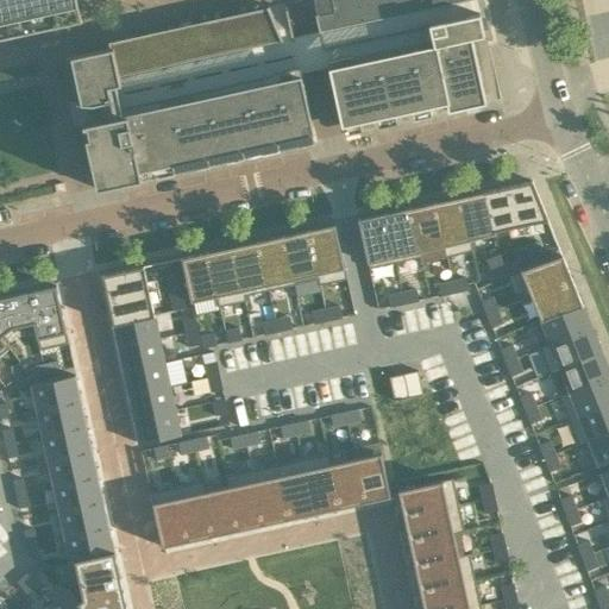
[(25,0),(0,0),(8,38),(33,33),(25,0)]
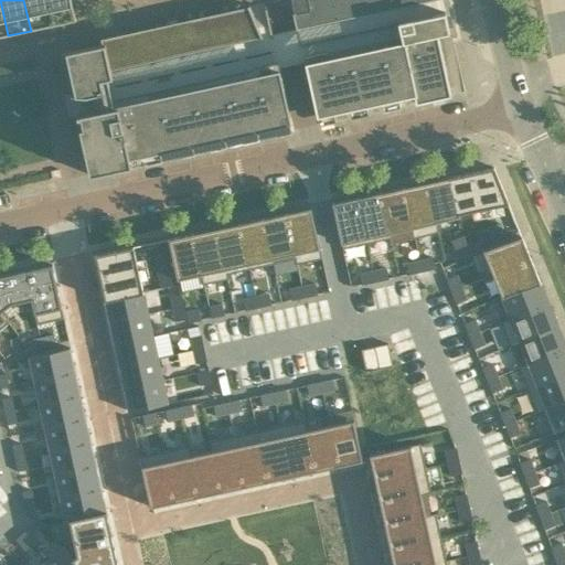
[(46,0),(23,0),(31,31),(53,25),(46,0)]
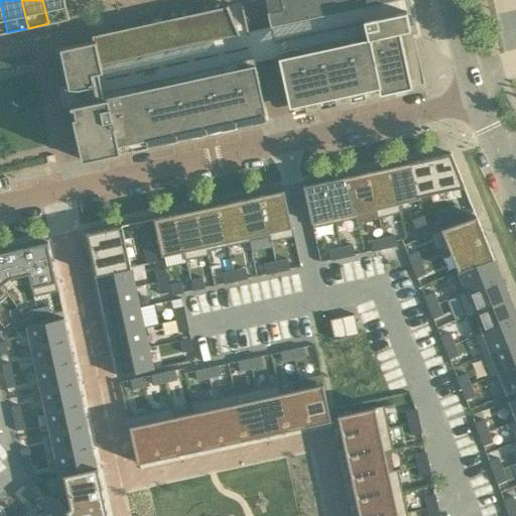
[(42,0),(48,23),(69,19),(63,0),(42,0)]
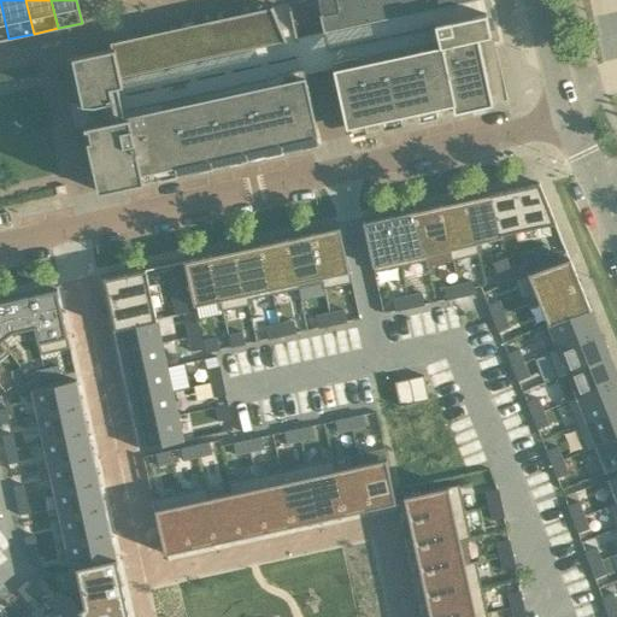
[(315,0),(315,1),(317,1),(328,50),(330,50),(346,125),(451,104),(453,112),(492,104),(479,39),(491,35),(482,0),(315,0)]
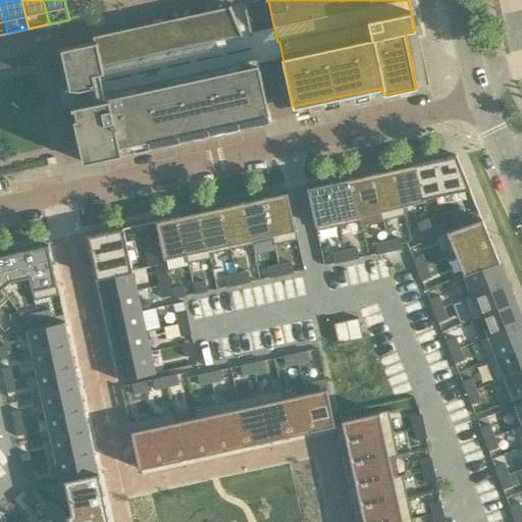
[(94,41),(58,49),(83,162),(121,153),(119,146),(268,113),(245,6),(244,6),(243,3),(93,36),(94,41)]
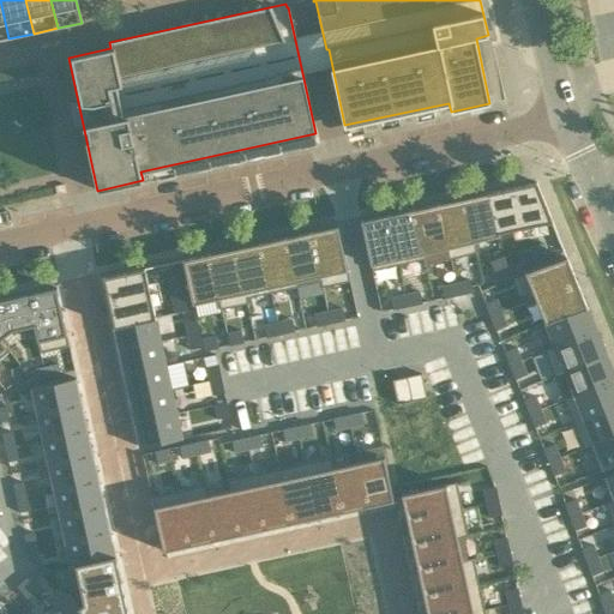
[(536,182),(512,187),(522,232),(553,224),(536,182)]
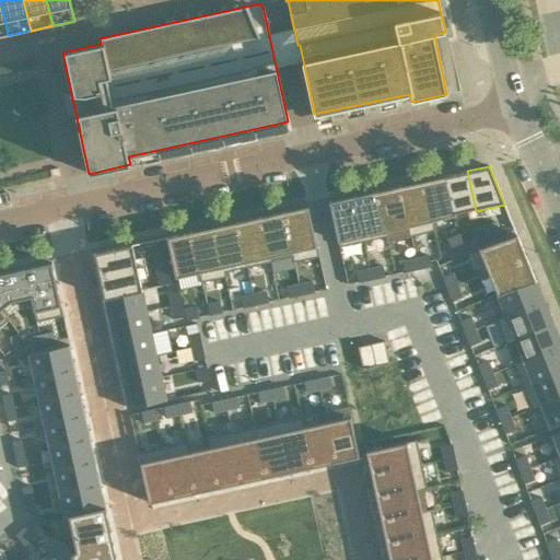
[(60,175),(58,167),(49,170),(50,175),(50,176),(60,175)]
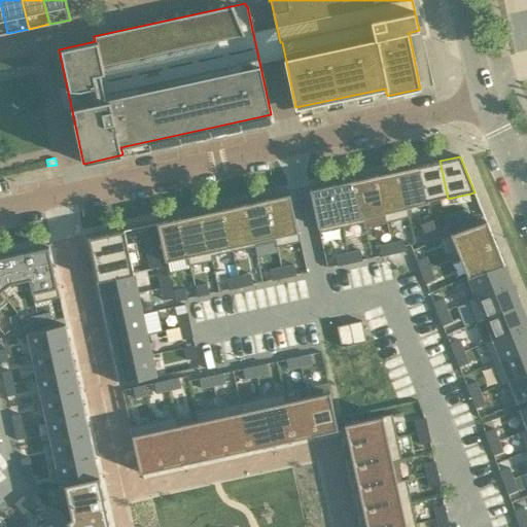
[(440,161),(419,166),(427,203),(448,199),(440,161)]
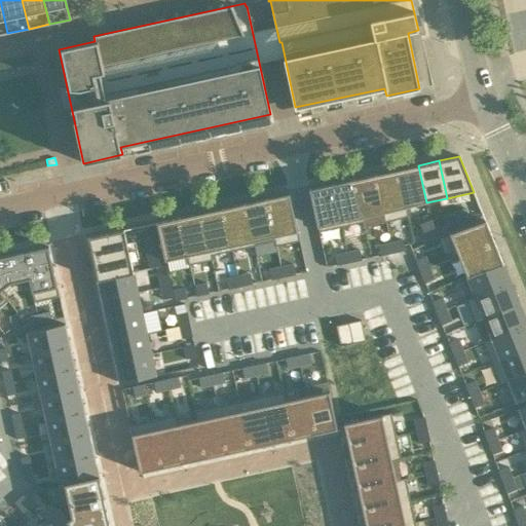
[(416,165),(396,171),(404,209),(424,204),(416,165)]
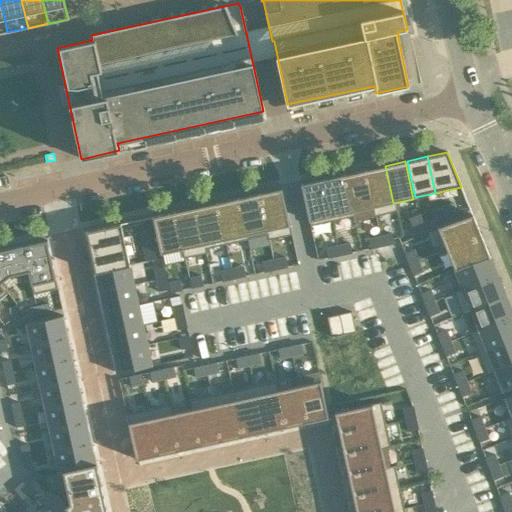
[(385,166),(364,170),(372,208),(393,203),(385,166)]
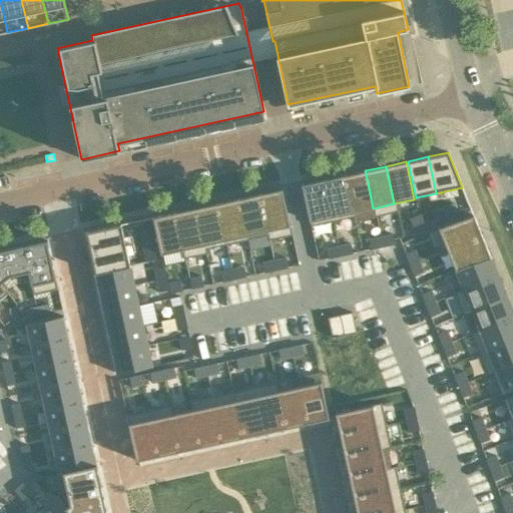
[(365,170),(344,175),(352,213),(373,208),(365,170)]
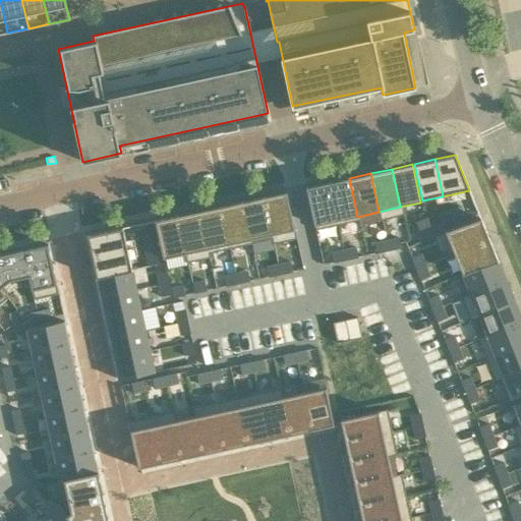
[(349,178),(327,183),(336,222),(357,217),(349,178)]
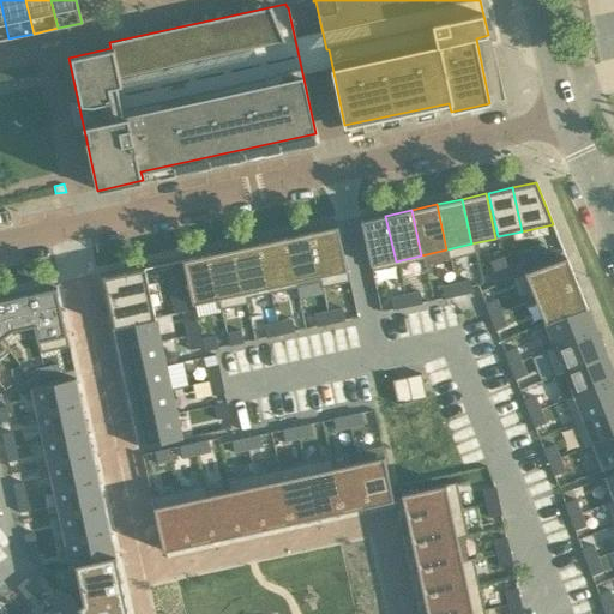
[(385,216),(359,222),(369,266),(396,262),(385,216)]
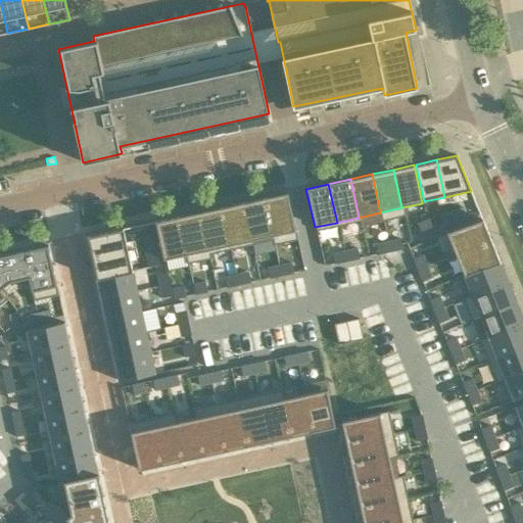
[(287,192),(265,197),(273,235),(295,230),(287,192)]
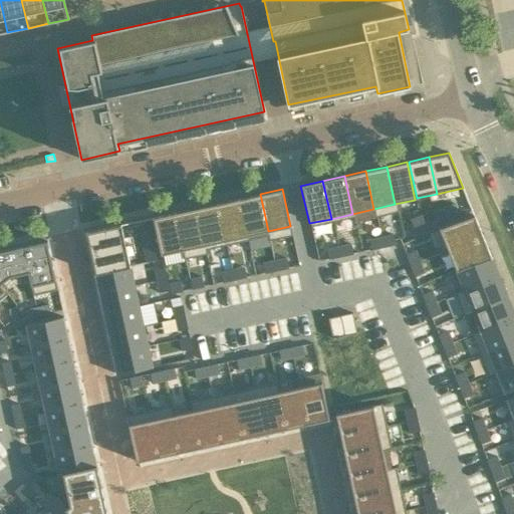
[(260,194),(239,199),(247,236),(268,231),(260,194)]
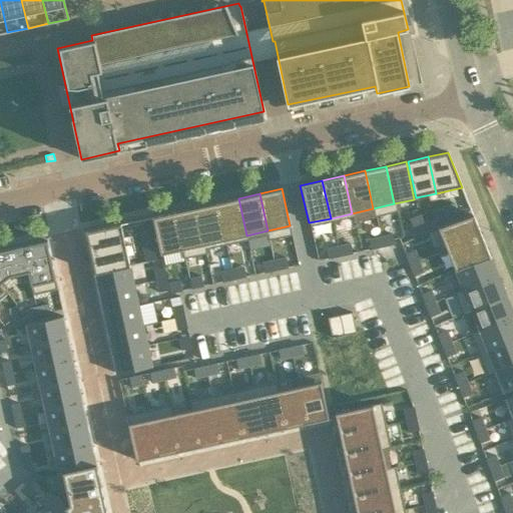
[(238,198),(217,202),(225,239),(246,235),(238,198)]
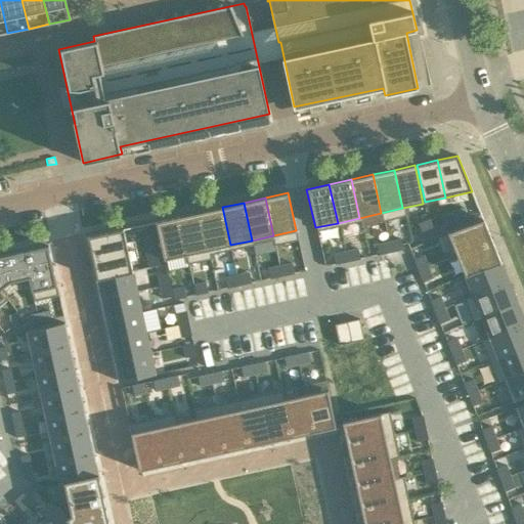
[(222,207),(201,212),(209,250),(230,245),(222,207)]
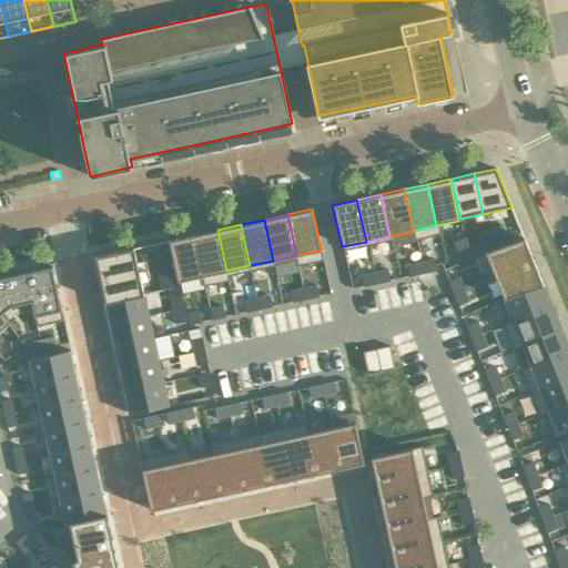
[(498,227),(488,231),(493,244),(504,240),(498,227)]
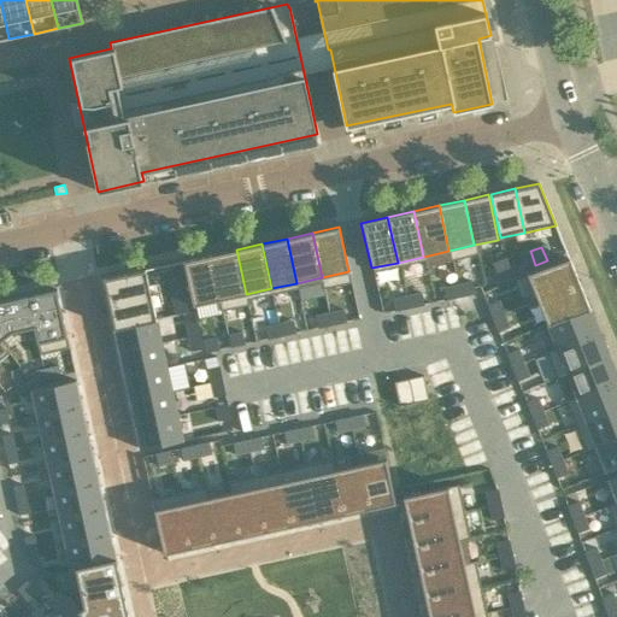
[(236,250),(210,256),(219,299),(246,294),(236,250)]
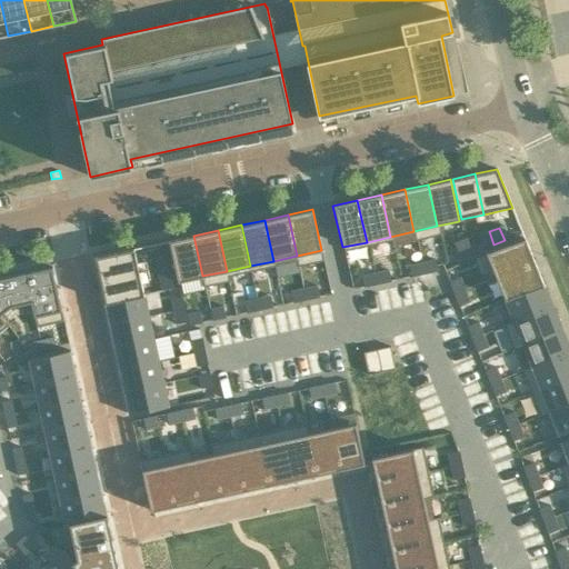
[(489,231),(479,236),(482,245),(483,248),(493,245),(489,231)]
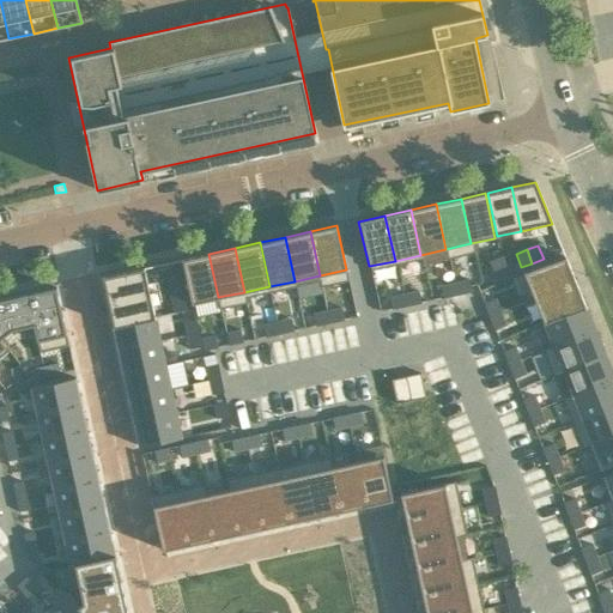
[(208,254),(182,260),(192,303),(218,297),(208,254)]
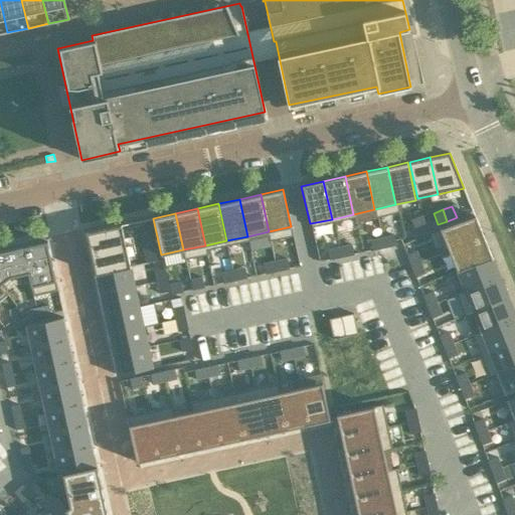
[(475,216),(440,230),(449,251),(484,237),(475,216)]
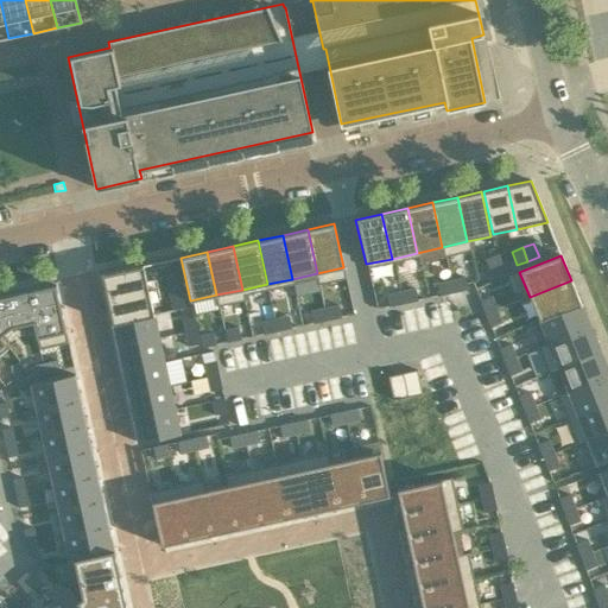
[(515,261),(502,266),(506,277),(519,272),(517,265),(515,261)]
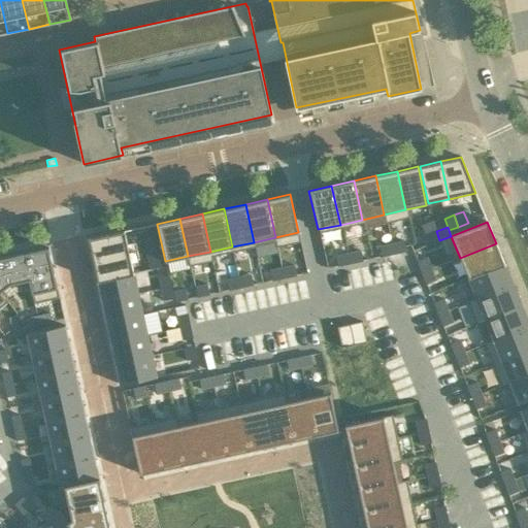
[(124,231),(89,238),(93,260),(98,281),(133,272),(129,252),(124,231)]
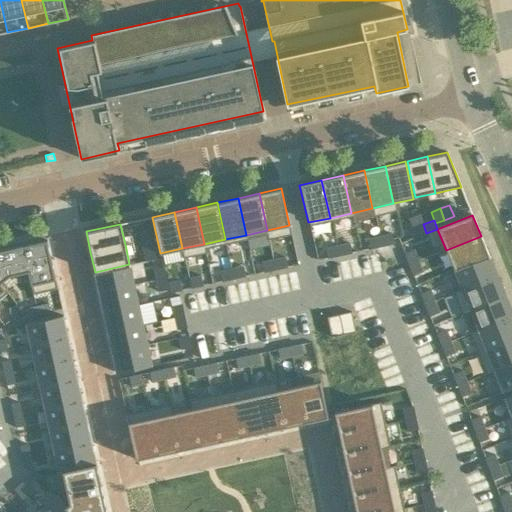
[(148,224),(138,226),(140,238),(150,235),(148,224)]
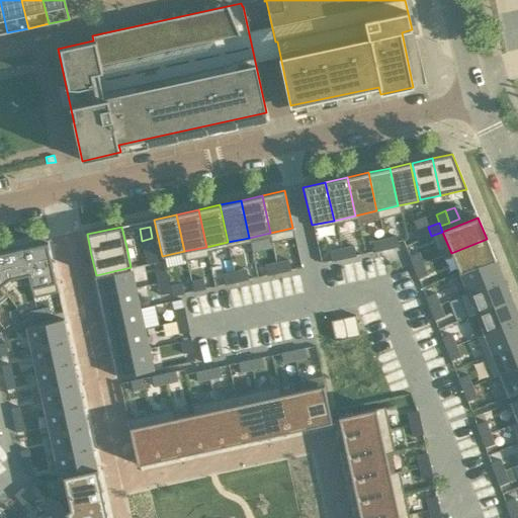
[(428,227),(416,232),(420,241),(431,236),(428,227)]
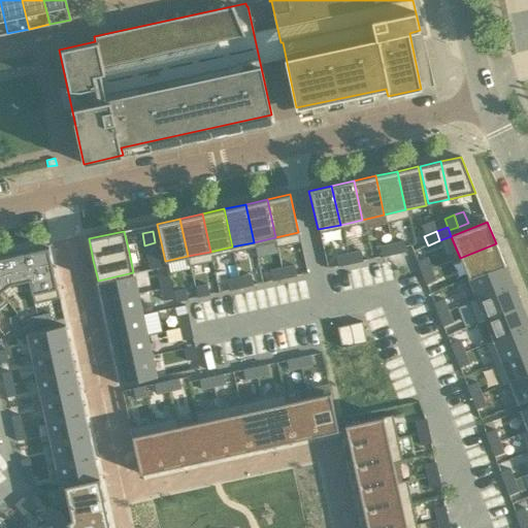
[(403,240),(392,243),(394,254),(405,251),(403,240)]
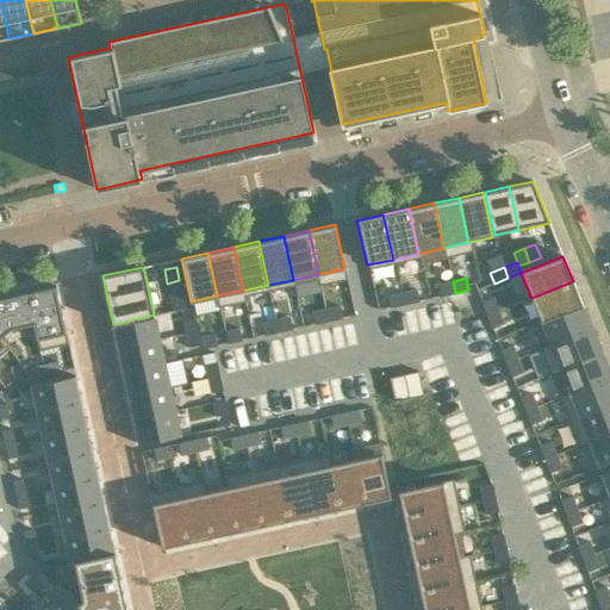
[(179,280),(167,284),(170,297),(182,294),(179,280)]
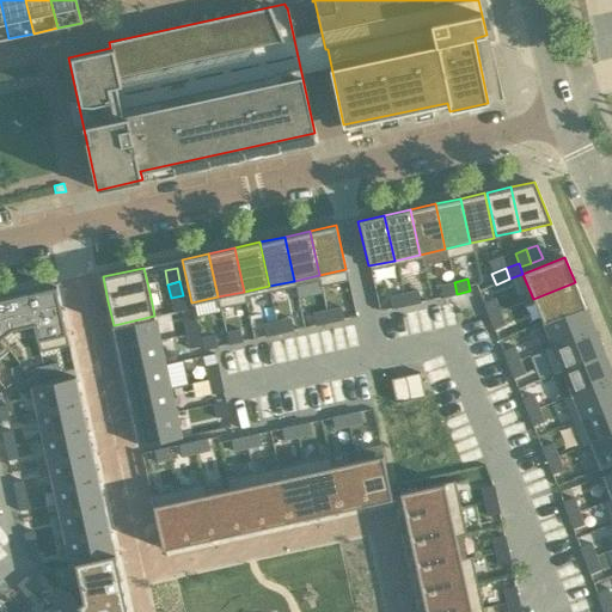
[(454,282),(440,286),(442,297),(457,294),(454,282)]
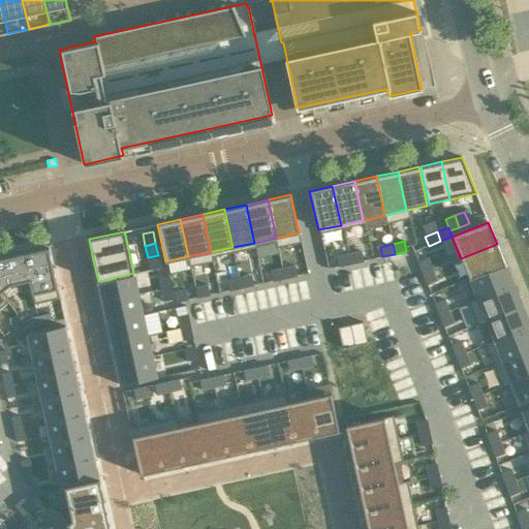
[(497,244),(461,258),(469,279),(505,265),(497,244)]
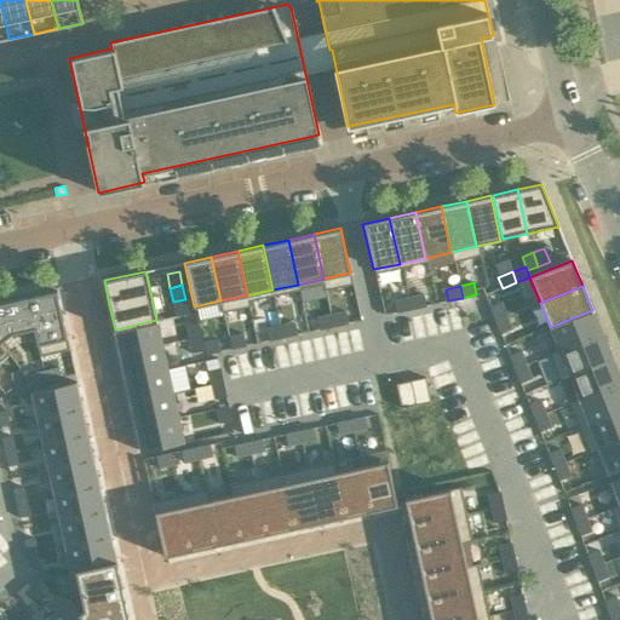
[(56,290),(28,297),(35,328),(39,344),(67,338),(56,290)]
